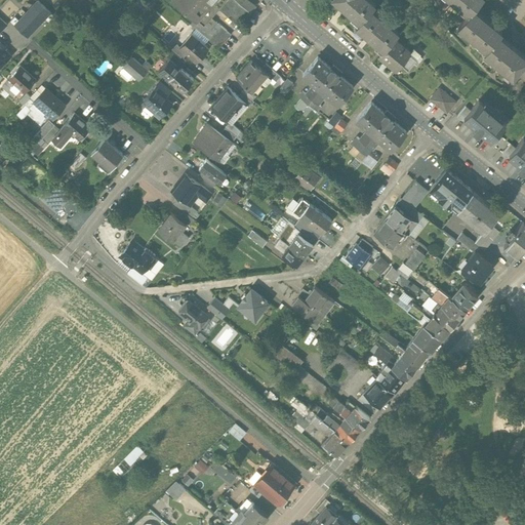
[(8,0),(6,5),(14,9),(18,0),(8,0)]
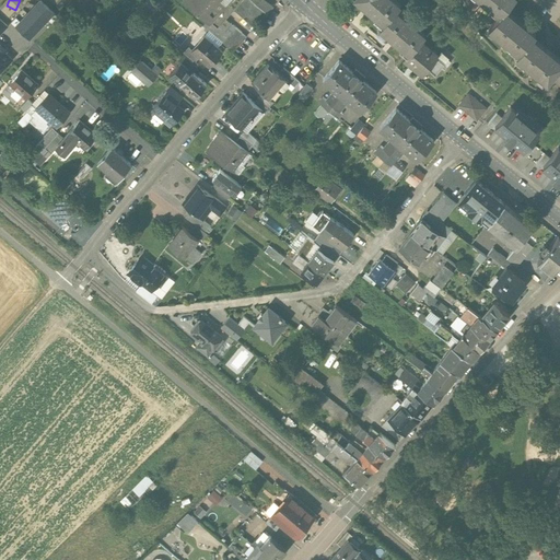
[(95,1),(94,0),(74,0),(72,2),(85,13),(95,1)]
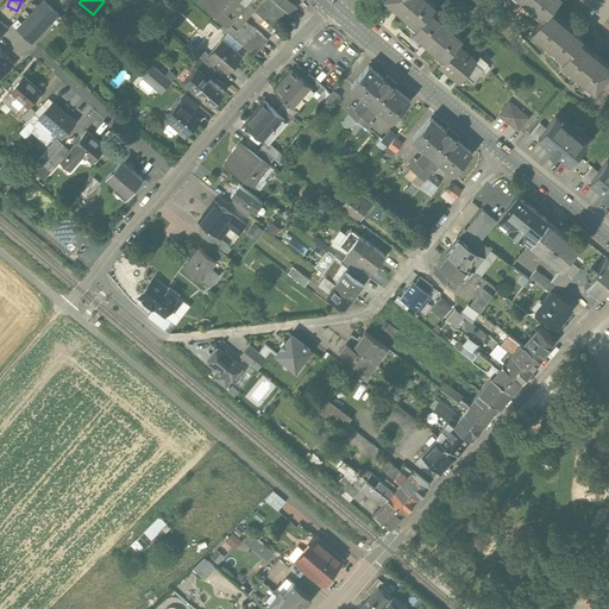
[(205,0),(227,20),(245,0),(205,0)]
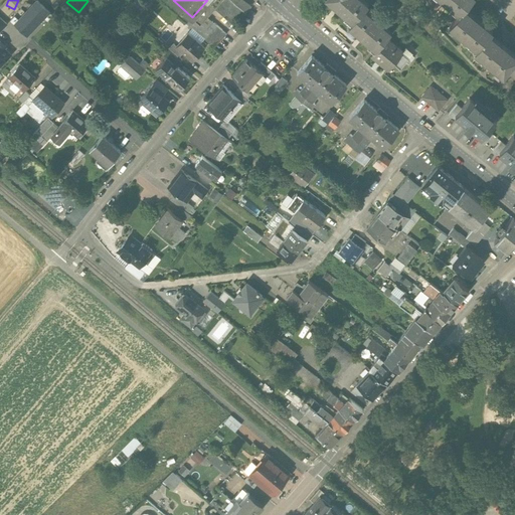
[(242,0),(220,0),(213,8),(233,26),(250,7),(242,0)]
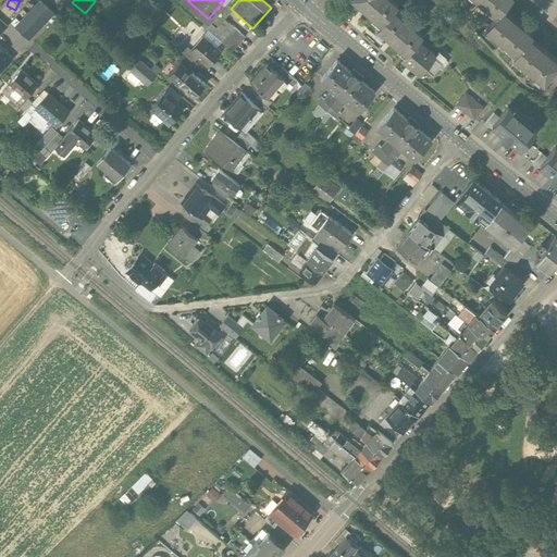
[(362,0),(367,2),(364,5),(383,21),(394,8),(398,3),(394,0),(362,0)]
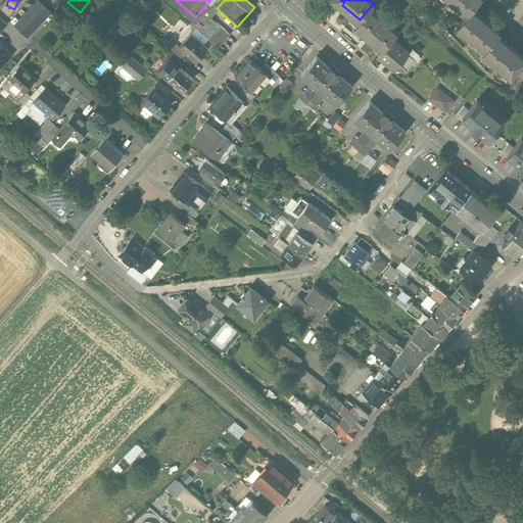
[(452,0),(468,12),(471,8),(477,0),(452,0)]
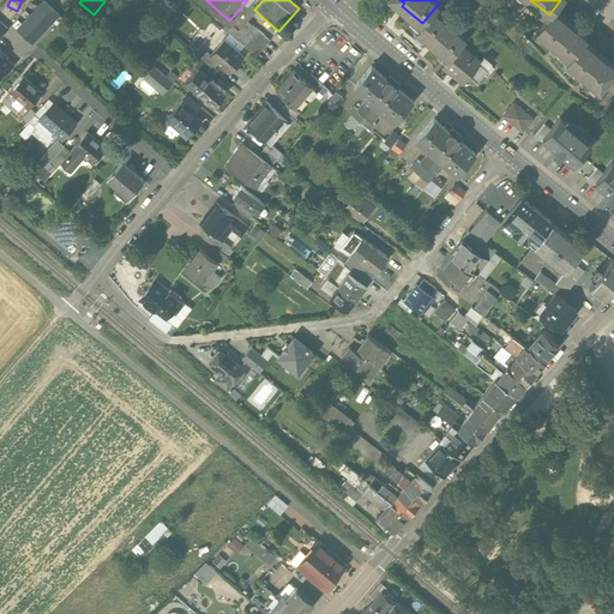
[(59,14),(44,1),(31,16),(46,29),(53,22),(59,14)]
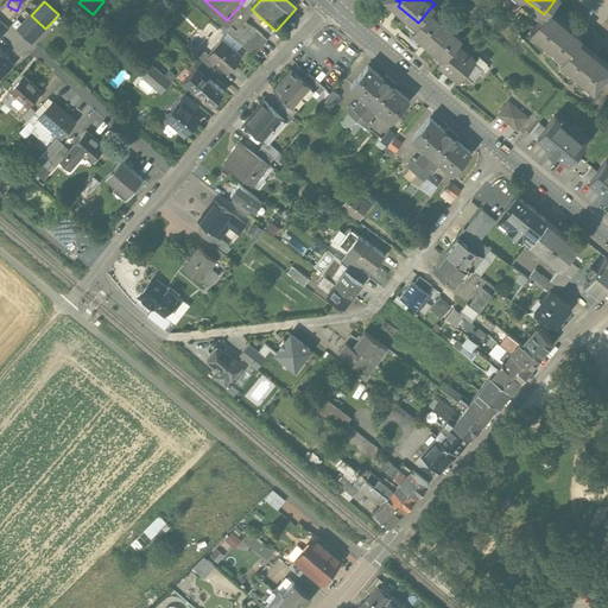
[(463,36),(430,8),(418,23),(413,27),(447,55),(457,43),(463,36)]
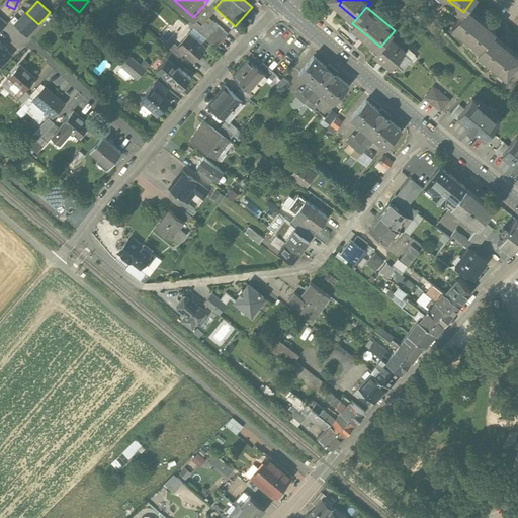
[(466,8),(463,12),(453,25),(481,49),(492,35),(495,31),(483,21),(483,20),(479,17),(479,18),(466,8)]
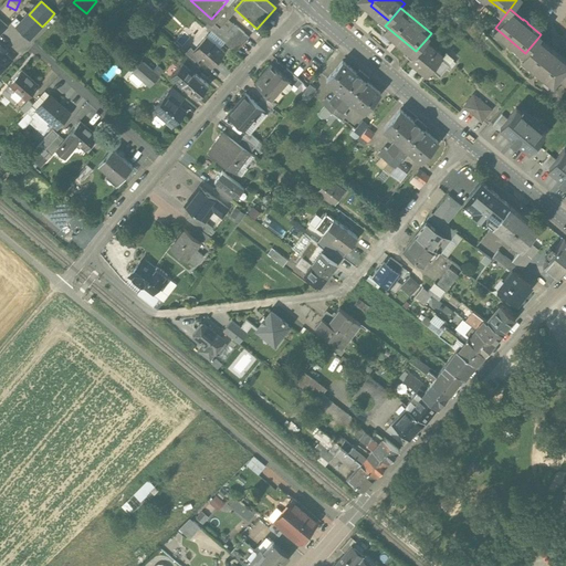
[(59,18),(54,13),(49,20),(53,24),(59,18)]
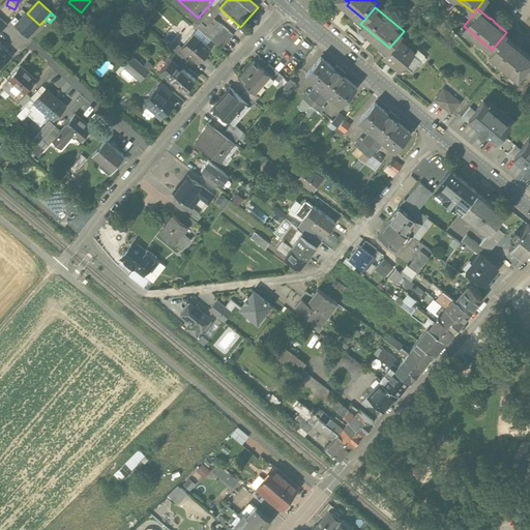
[(19,21),(15,26),(27,37),(39,25),(27,13),(19,21)]
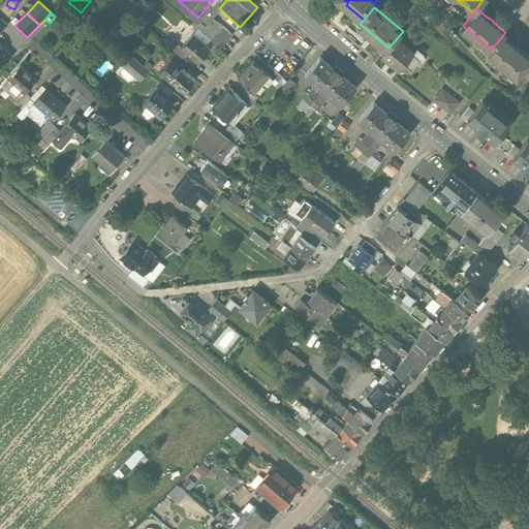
[(14,17),(10,22),(14,26),(19,21),(14,17)]
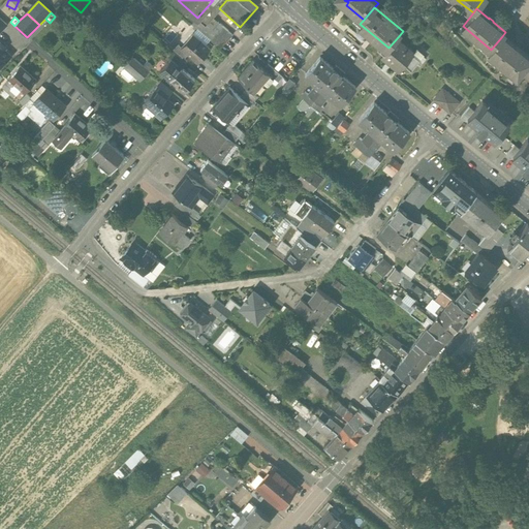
[(223,27),(211,40),(220,49),(232,35),(223,27)]
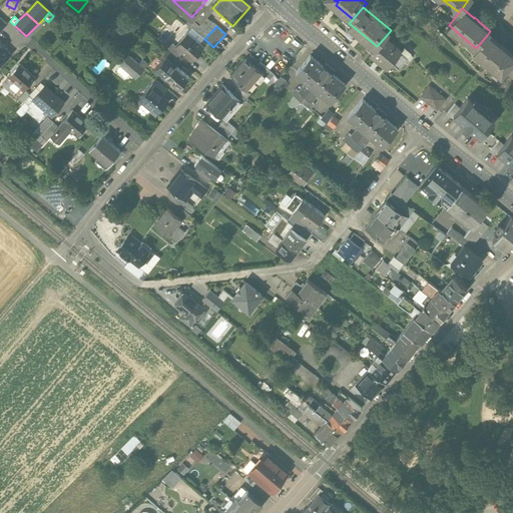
[(203,47),(187,32),(182,38),(184,40),(177,47),(177,48),(182,52),(191,61),(203,47)]
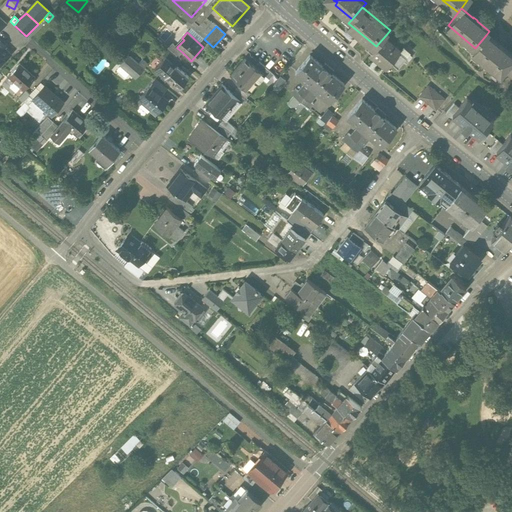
[(498,44),(486,35),(475,48),(473,51),(500,74),(505,67),(511,59),(511,56),(502,48),(502,47),(498,43),(498,44)]
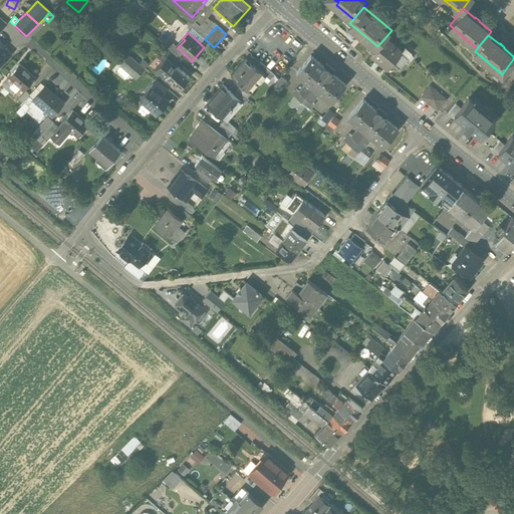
[(404,50),(387,36),(377,46),(372,53),(390,67),(395,61),(401,66),(407,59),(401,54),(404,50)]
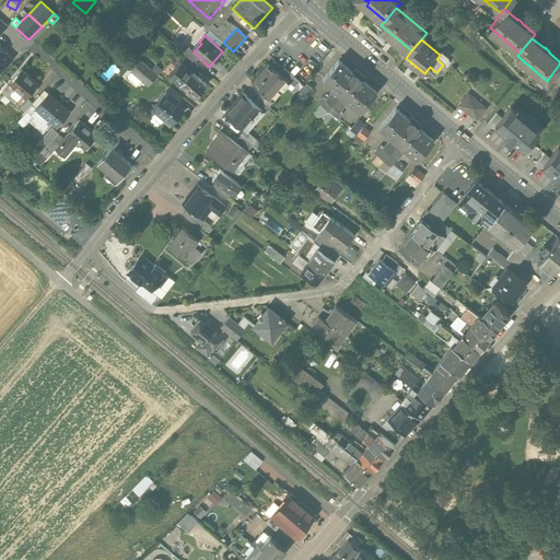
[(194,51),(189,47),(185,53),(187,55),(195,62),(199,57),(194,53),(194,51)]
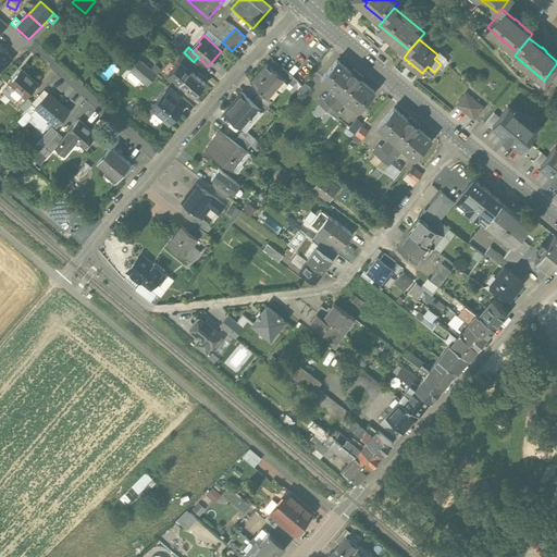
[(0,49),(0,70),(10,59),(0,49)]
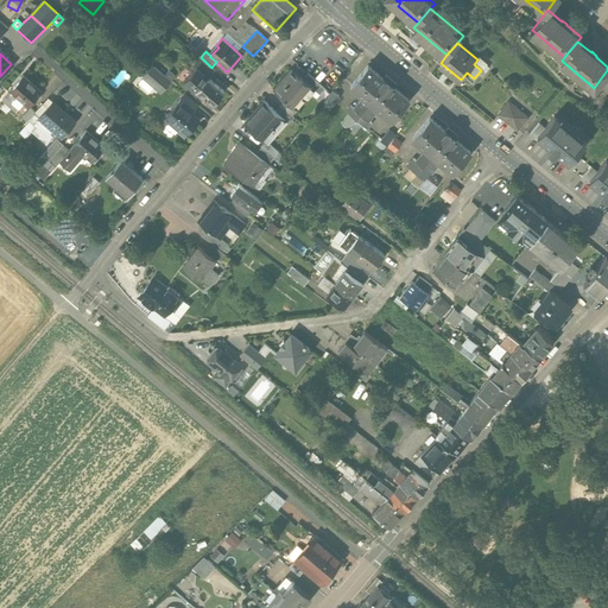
[(211,68),(203,59),(197,67),(210,78),(216,71),(211,68)]
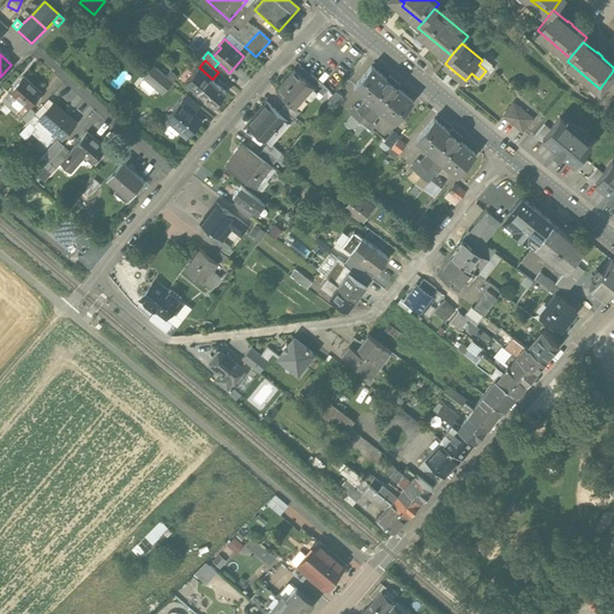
[(373,65),(355,86),(368,97),(375,103),(393,83),(373,65)]
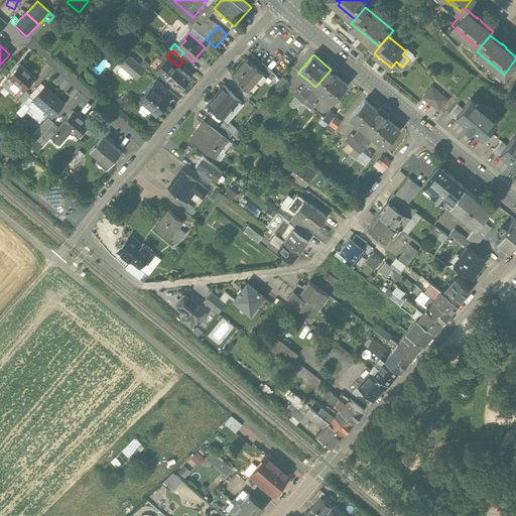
[(129,56),(122,65),(137,78),(144,70),(139,65),(129,56)]
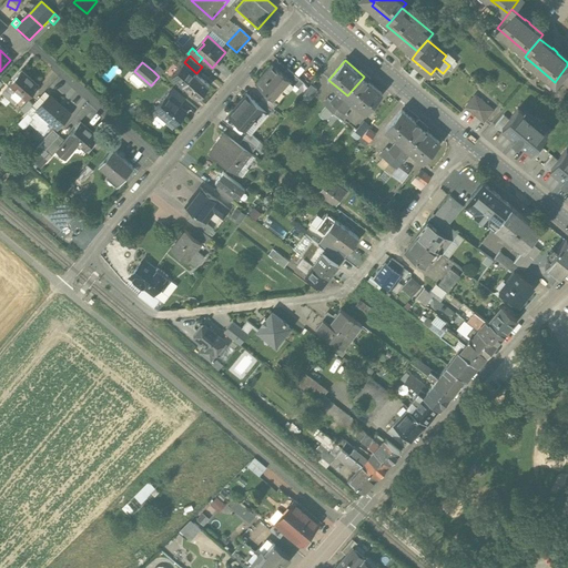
[(196,73),(184,62),(172,77),(175,79),(173,80),(180,85),(181,84),(183,85),(199,99),(210,87),(195,74),(196,73)]
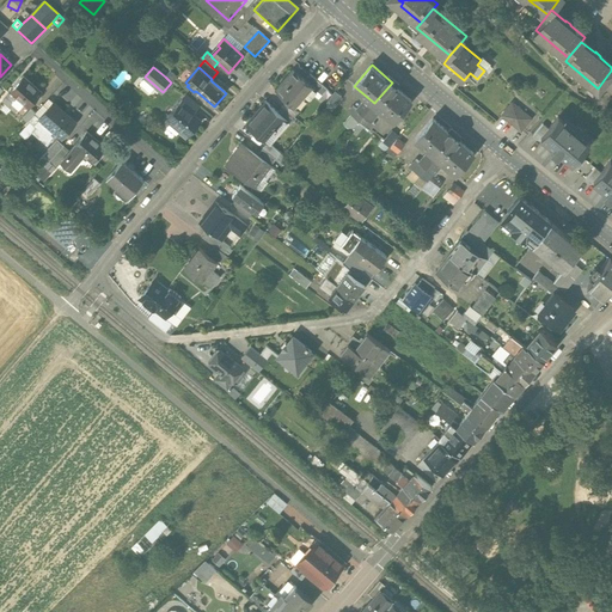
[(176,77),(170,71),(165,77),(171,83),(176,77)]
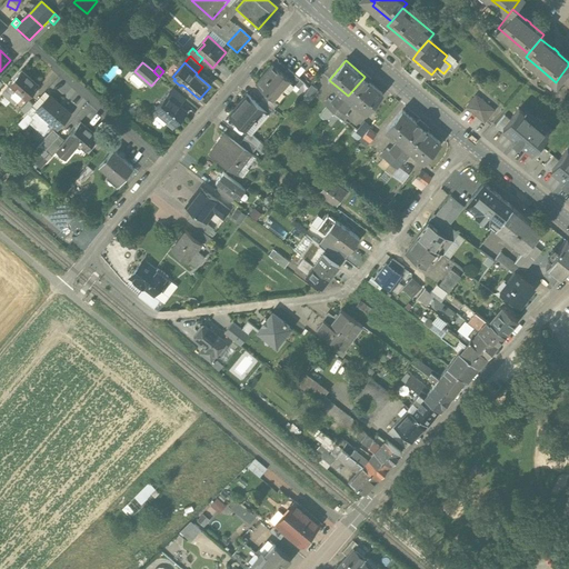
[(283,73),(273,66),(257,85),(267,93),(275,100),(276,100),(291,81),(283,73)]
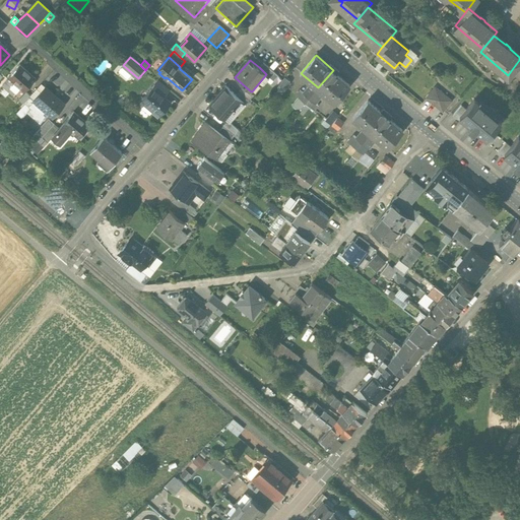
[(277,75),(263,62),(259,67),(266,74),(273,80),(277,75)]
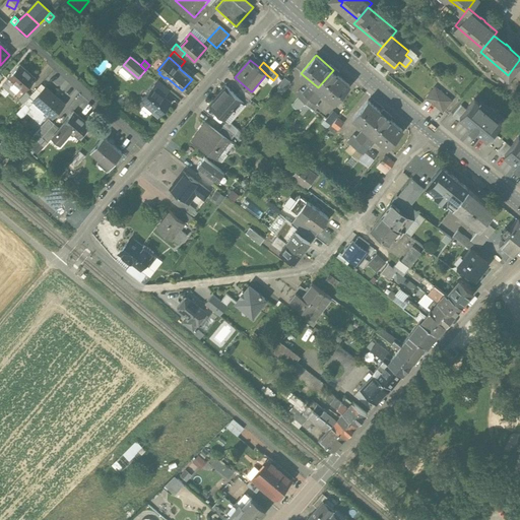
[(20,64),(2,83),(18,98),(36,78),(20,64)]
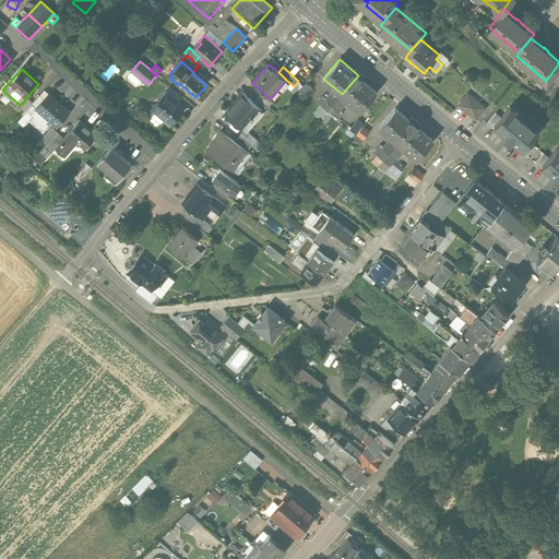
[(311,75),(301,88),(308,94),(318,81),(311,75)]
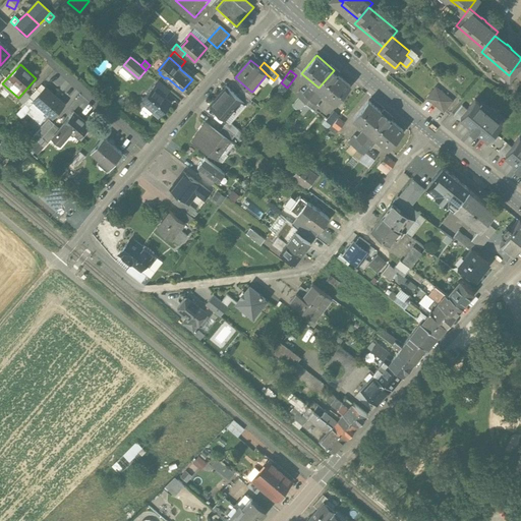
[(351,85),(334,70),(319,88),(325,93),(336,103),(351,85)]
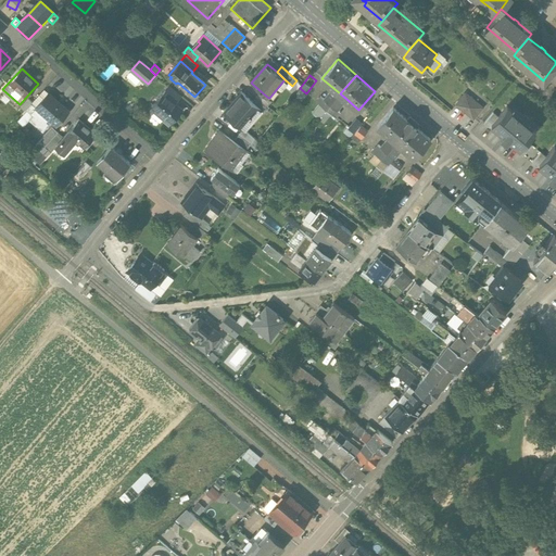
[(333,88),(325,99),(321,97),(317,102),(326,110),(340,93),(333,88)]
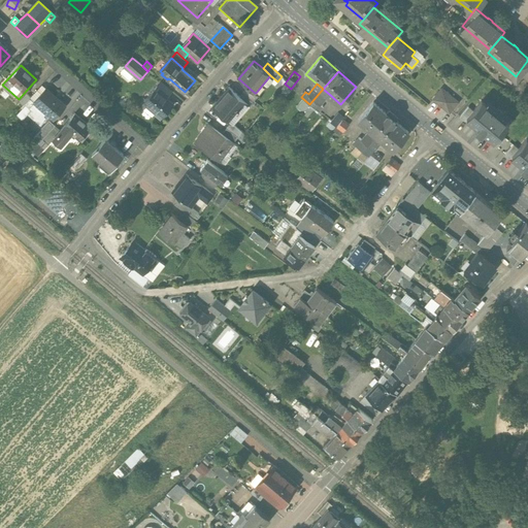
[(157,87),(144,101),(156,110),(155,112),(161,118),(172,103),(166,98),(168,95),(157,87)]
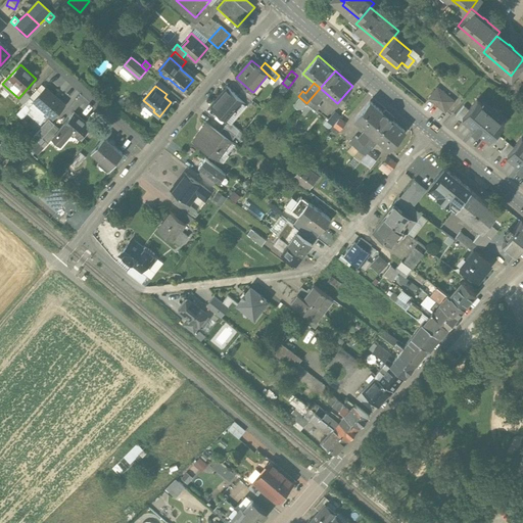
[(228,88),(217,100),(215,99),(209,105),(227,121),(227,120),(243,101),(244,101),(237,95),(227,86),(226,87),(228,88)]
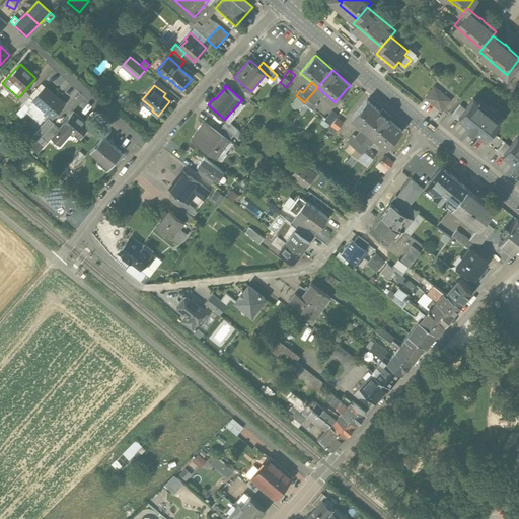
[(250,91),(243,85),(239,89),(248,98),(253,92),(251,91),(250,91)]
